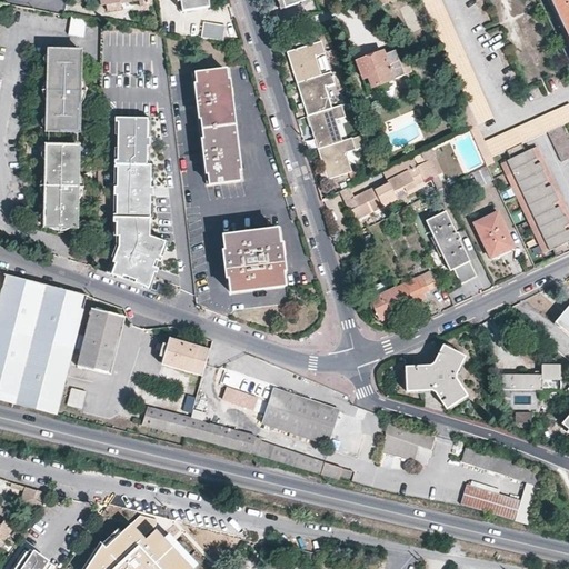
[(139,0),(139,1),(140,7),(149,5),(148,0),(100,0),(101,6),(107,5),(111,3),(112,11),(122,9),(121,5),(120,0),(139,0)]
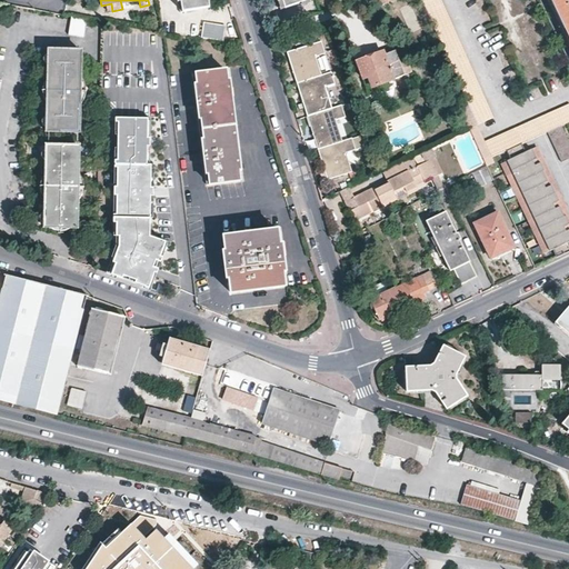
[(178,0),(180,12),(210,7),(208,0),(178,0)]
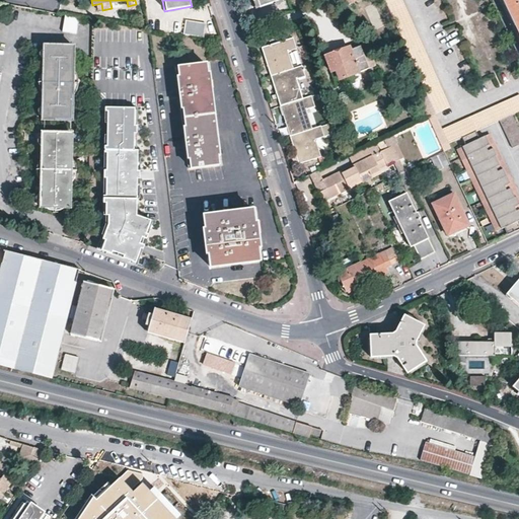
[(384,0),(427,94),(436,114),(450,107),(401,0),(384,0)]
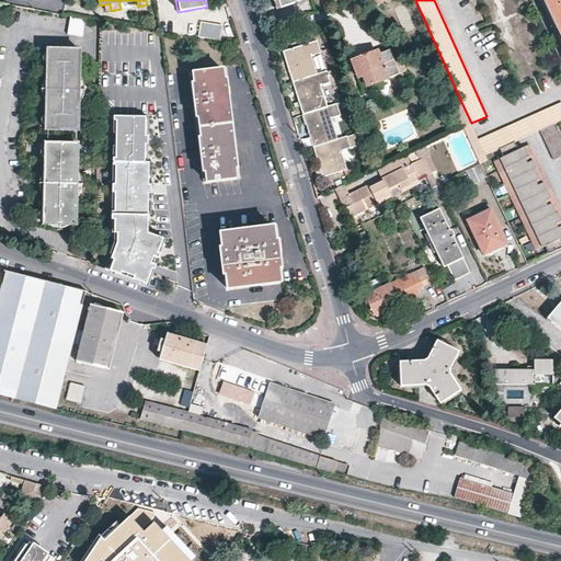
[(560,0),(544,0),(551,15),(558,30),(560,35),(560,0)]
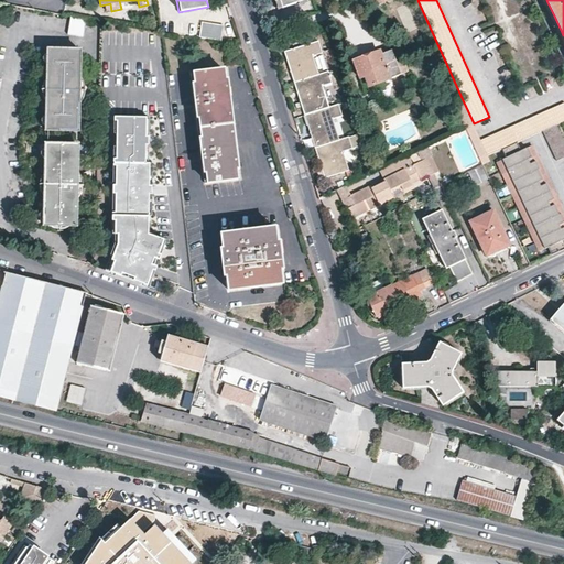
[(85,35),(87,18),(71,14),(69,21),(68,33),(85,35)]
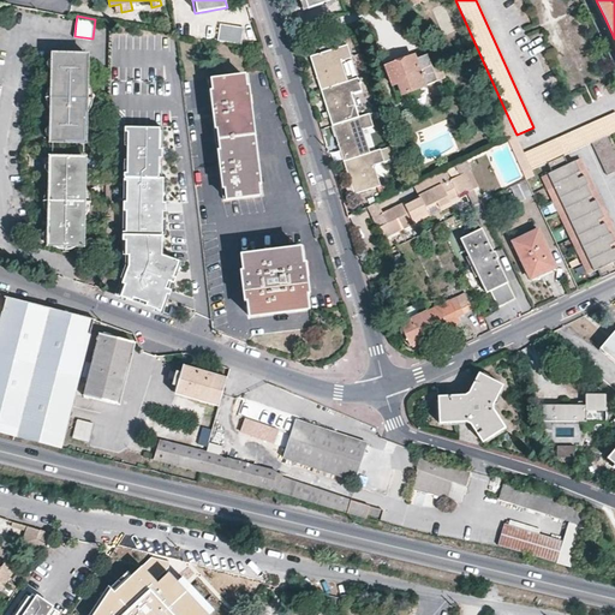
[(220,24),(218,41),(242,45),(244,29),(220,24)]
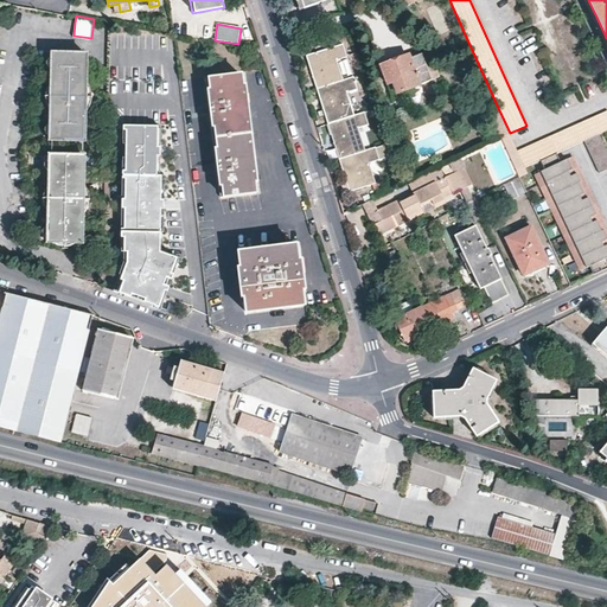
[(319,88),(344,80),(338,62),(347,58),(344,45),(308,56),(313,68),(311,69),(312,72),(317,89),(319,88)]
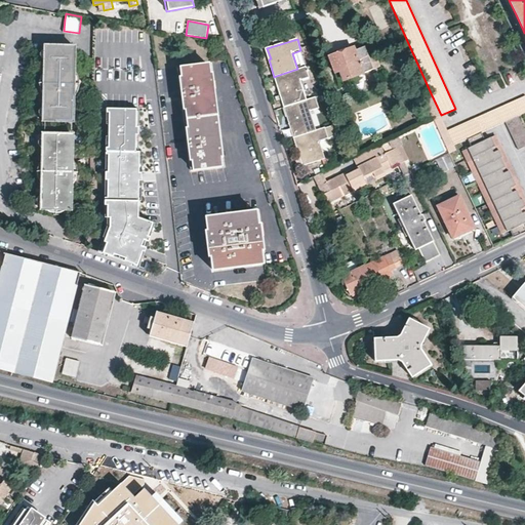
[(76,46),(45,46),(44,74),(44,92),(43,121),(74,121),(74,95),(76,73),(76,46)]
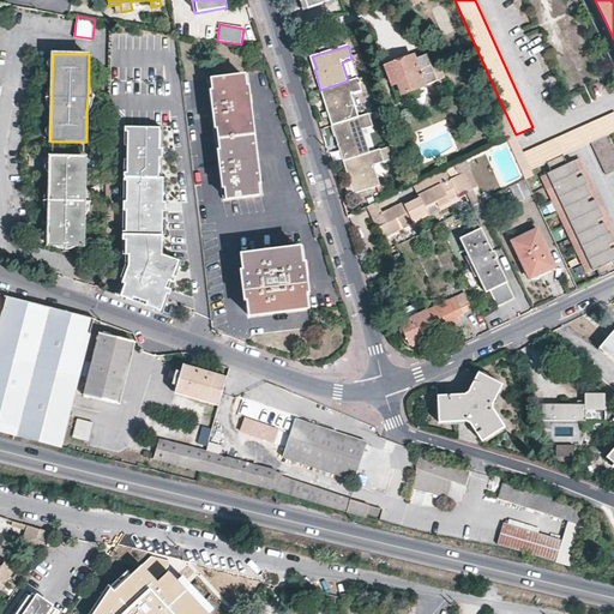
[(432,70),(427,55),(415,59),(414,56),(399,61),(385,67),(392,85),(397,84),(402,95),(445,79),(440,67),(432,70)]
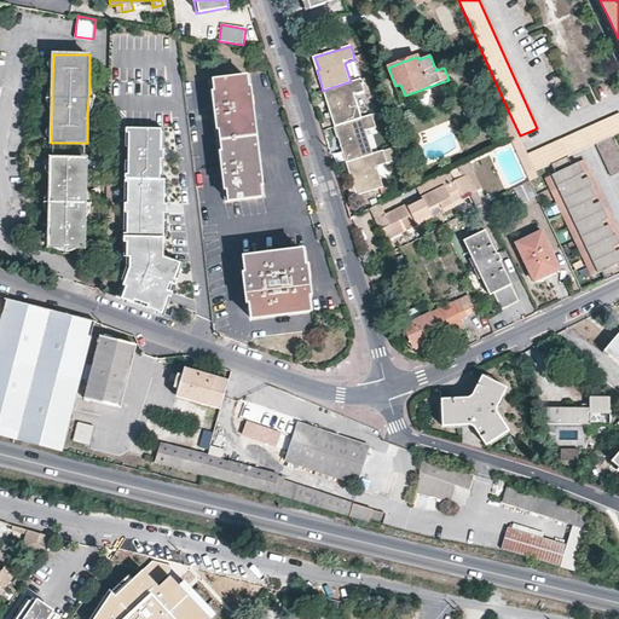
[(261,197),(258,167),(248,90),(246,76),(210,81),(226,201),(261,197)]
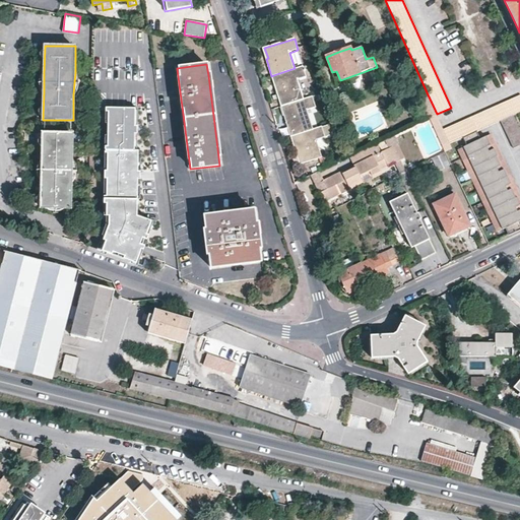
[(283,106),(305,99),(299,80),(307,77),(304,66),(295,68),(273,75),(275,81),(277,85),(275,86),(281,106),(283,106)]
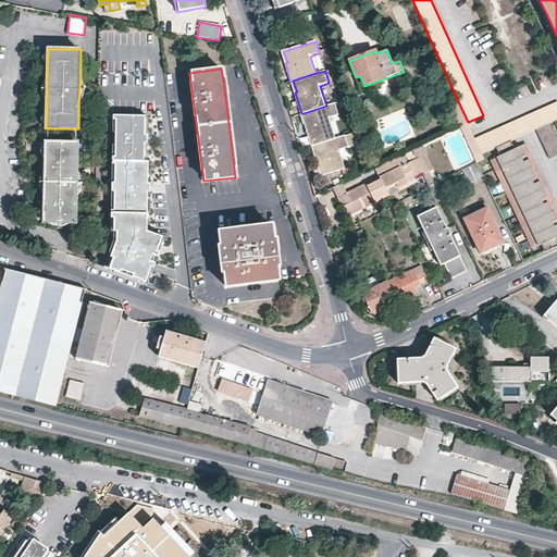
[(468,122),(458,101),(448,106),(453,116),(450,118),(456,128),(460,125),(468,122)]
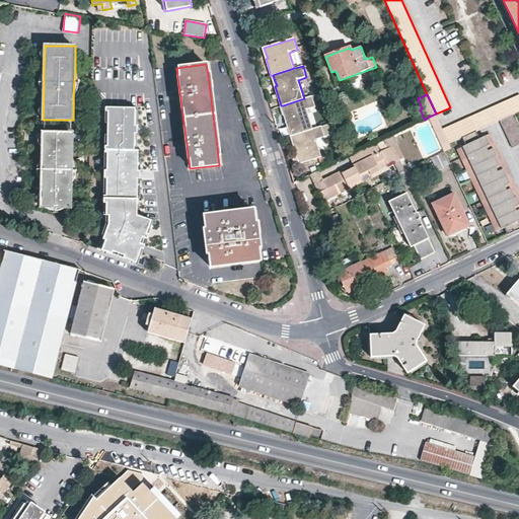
[(448,144),(518,112),(518,94),(442,130),(448,144)]
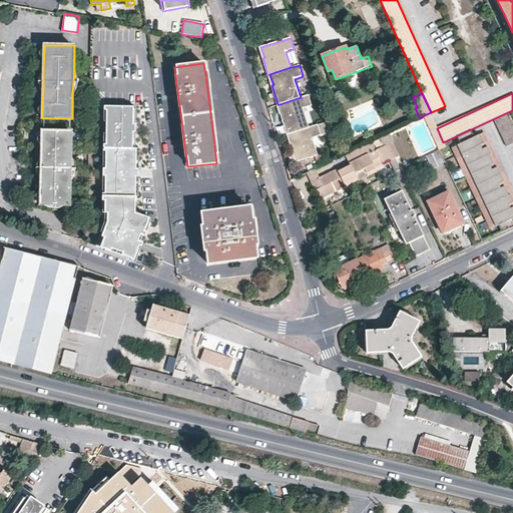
[(288,134),(290,134),(310,127),(304,108),(313,105),(309,94),(301,97),(280,104),(282,110),(284,114),(281,115),(285,126),(288,134)]
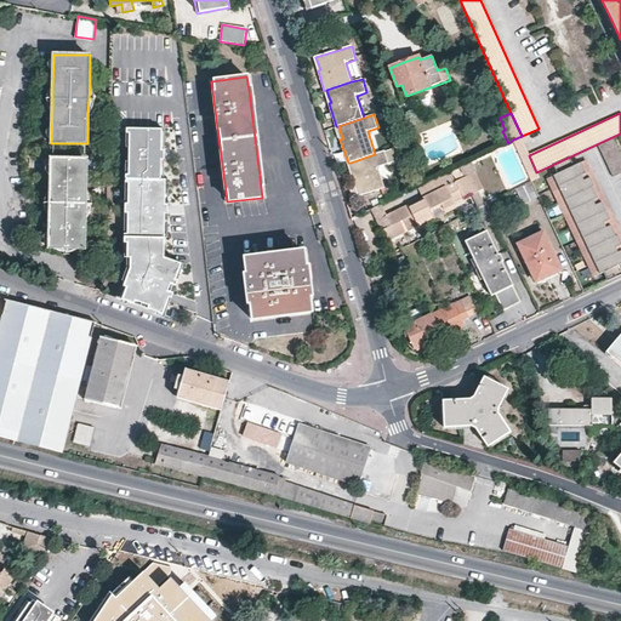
[(119,300),(160,314),(171,284),(169,283),(171,274),(175,277),(175,275),(180,263),(163,257),(164,226),(164,214),(157,214),(157,206),(164,206),(164,187),(164,181),(159,181),(160,160),(153,160),(153,152),(160,152),(160,130),(129,130),(127,245),(126,267),(121,280),(125,281),(119,300)]
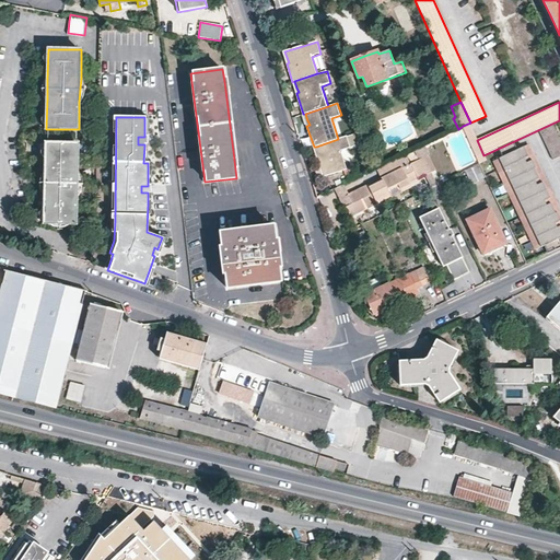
[(559,156),(559,139),(553,125),(539,131),(552,160),(559,156)]
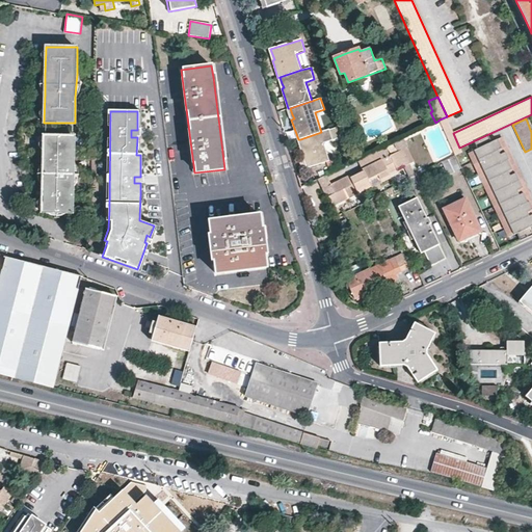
[(321,132),(300,139),(301,143),(303,149),(301,149),(303,157),(308,168),(330,160),(324,142),(334,140),(329,129),(321,132)]
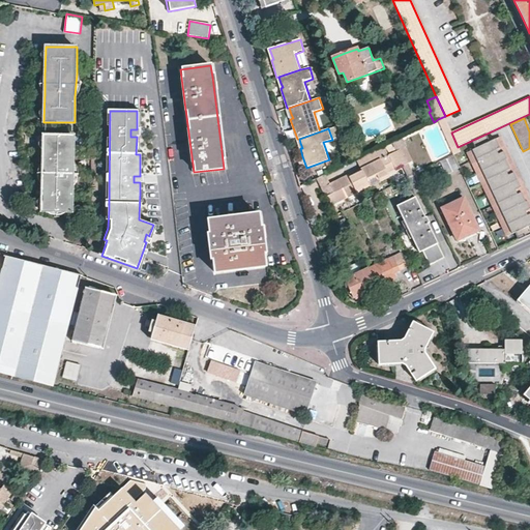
[(49,211),(67,211),(72,212),(74,196),(74,185),(74,174),(74,162),(75,153),(75,136),(45,135),(45,152),(45,165),(43,183),(43,195),(43,210),(49,211)]
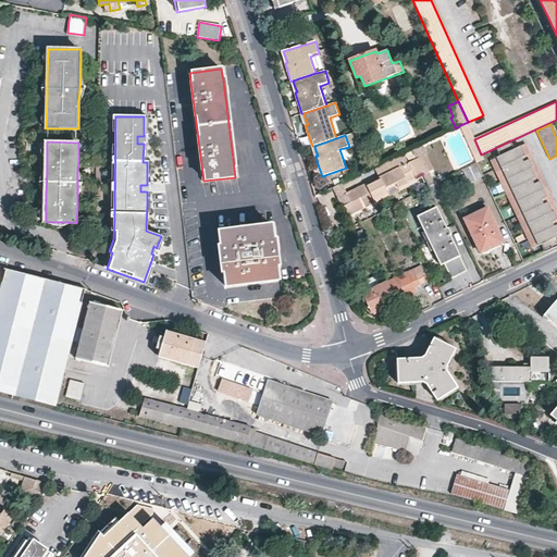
[(552,223),(556,220),(553,212),(552,213),(549,208),(547,202),(543,205),(541,200),(546,198),(543,190),(539,182),(537,183),(533,185),(532,181),(536,178),(535,178),(540,176),(537,171),(533,172),(532,169),(533,168),(530,160),(528,161),(523,162),(521,159),(525,157),(530,155),(527,149),(523,150),(521,147),(515,149),(511,141),(496,148),(499,157),(496,158),(500,168),(506,180),(511,189),(517,202),(522,214),(527,224),(533,237),(537,247),(541,245),(544,252),(556,246),(556,240),(556,238),(556,236),(556,224),(553,226),(552,223)]
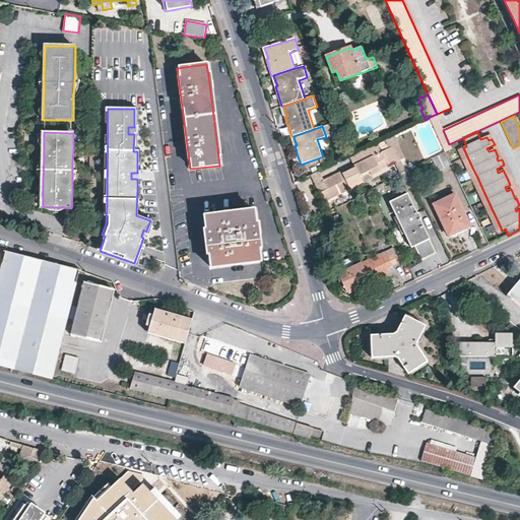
[(467,156),(463,147),(459,149),(463,158),(467,156)]
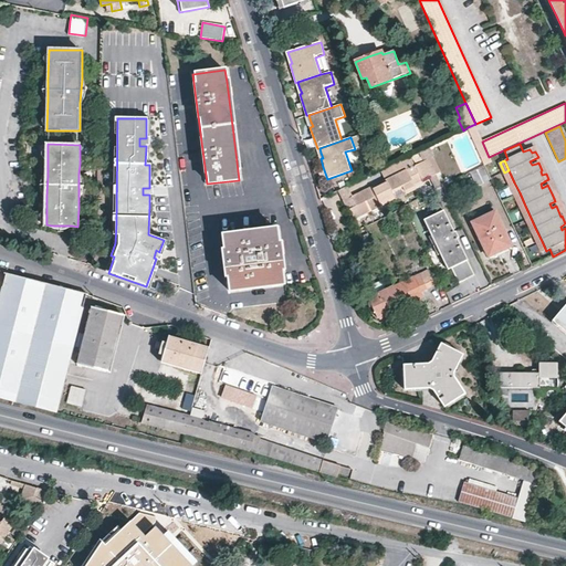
[(380,207),(395,200),(391,194),(401,189),(406,196),(416,191),(412,184),(420,180),(423,184),(435,178),(427,163),(371,189),(380,207)]
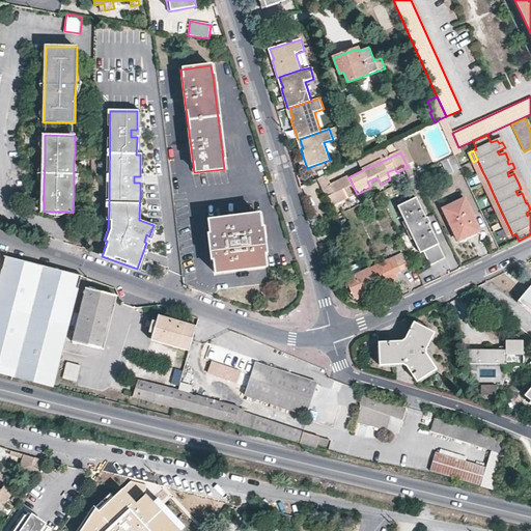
[(460,168),(454,155),(441,162),(448,174),(460,168)]
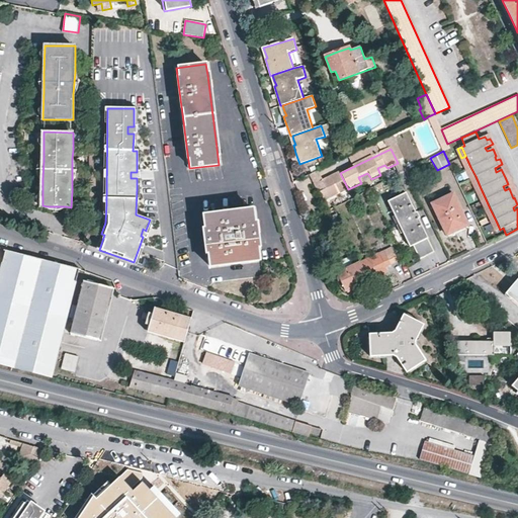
[(470,167),(465,156),(461,158),(466,169),(470,167)]
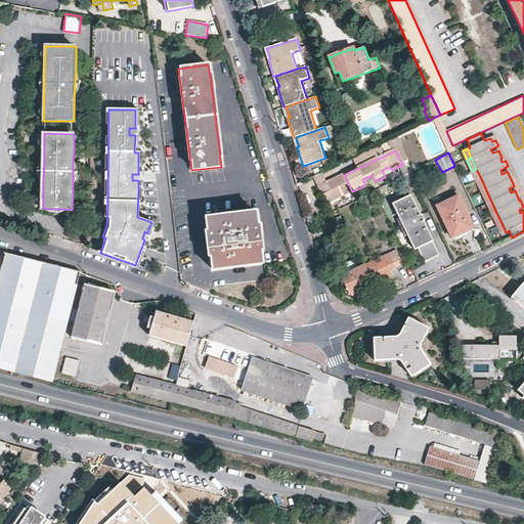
[(481,178),(476,169),(472,171),(476,180),(481,178)]
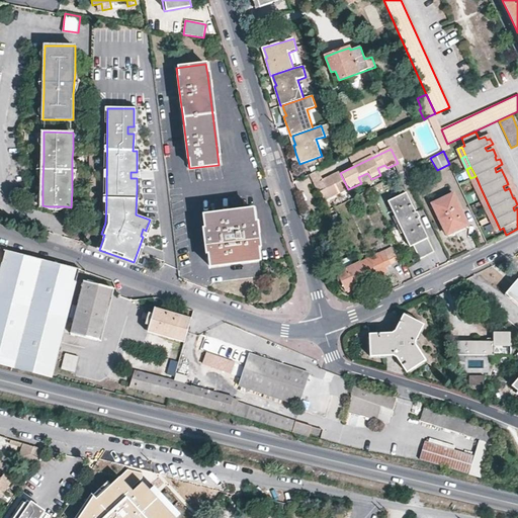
[(319,170),(310,175),(316,187),(319,193),(321,192),(326,202),(349,190),(348,189),(340,173),(324,180),(319,170)]
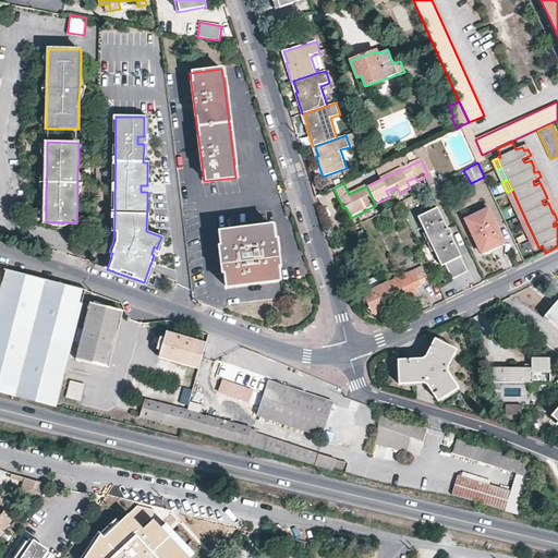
[(446,201),(438,183),(429,187),(438,204),(446,201)]
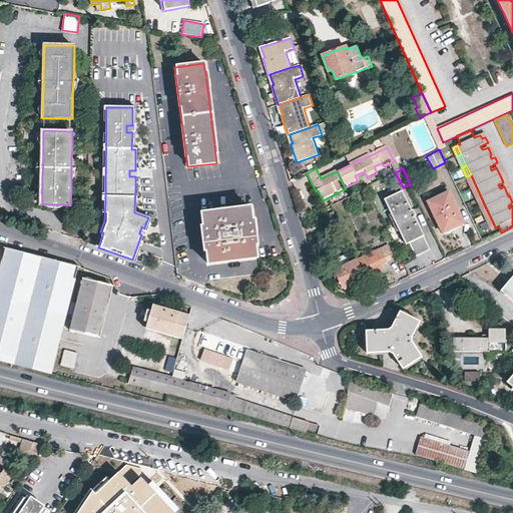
[(476,186),(471,174),(466,176),(471,188),(476,186)]
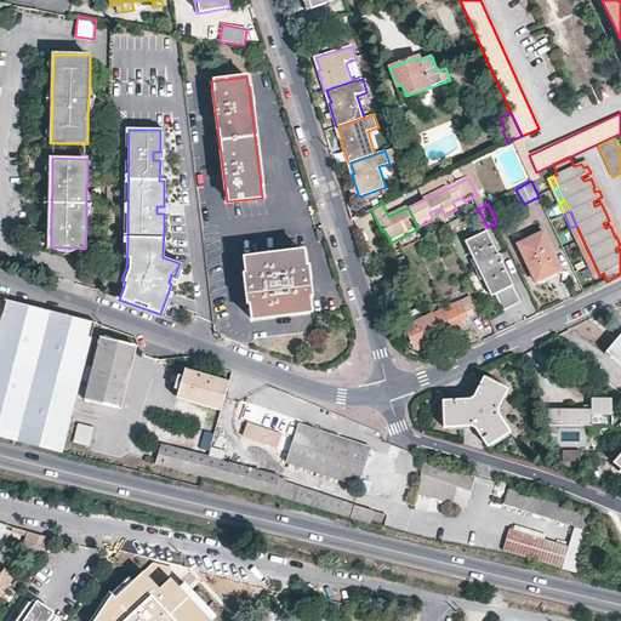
[(582,239),(576,226),(570,228),(577,241),(582,239)]
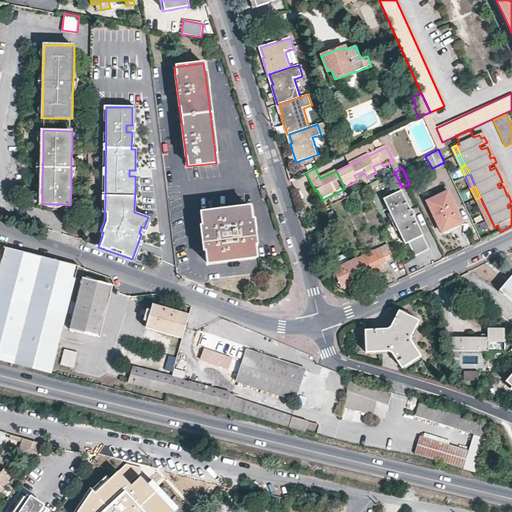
[(411,209),(402,191),(384,199),(393,218),(405,244),(409,242),(415,255),(422,253),(430,249),(415,216),(415,215),(412,209),(411,209)]
